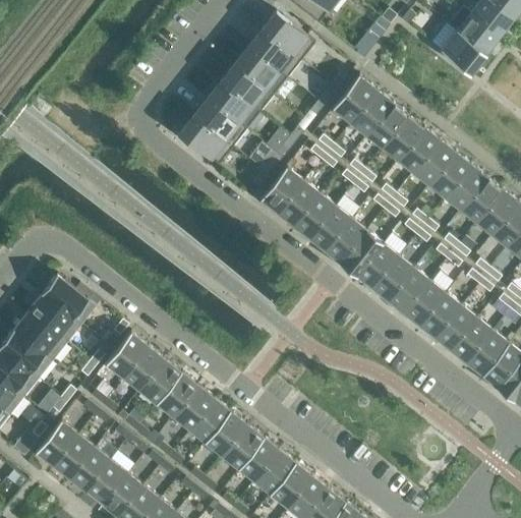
[(288,0),(319,23),(336,0),(293,0),(293,1),(290,0),(288,0)]
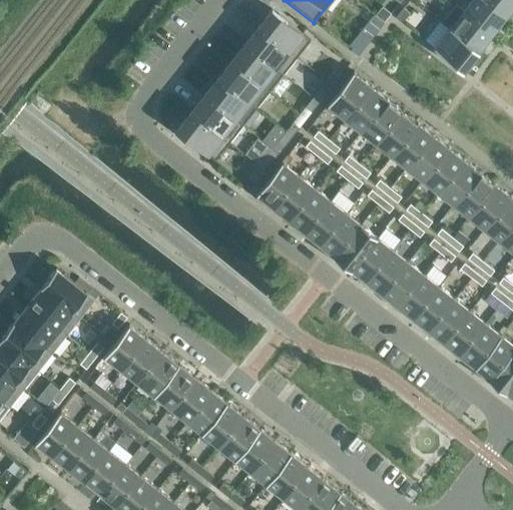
[(473,0),(463,13),(492,36),(505,20),(480,0),(473,0)]
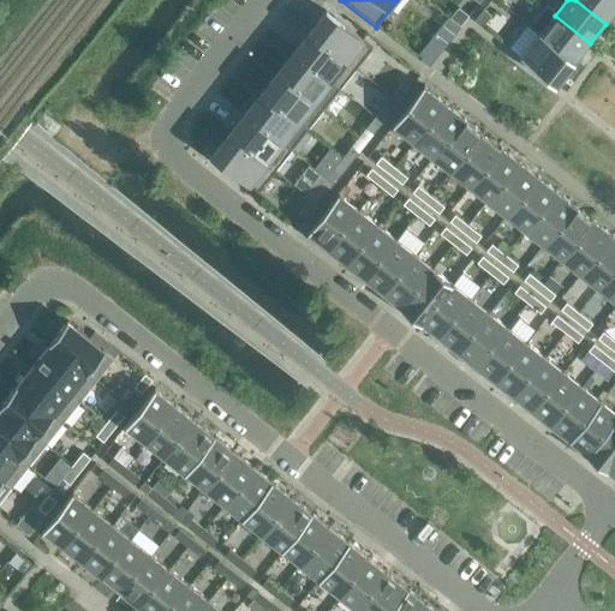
[(614,0),(575,0),(605,24),(614,11),(614,0)]
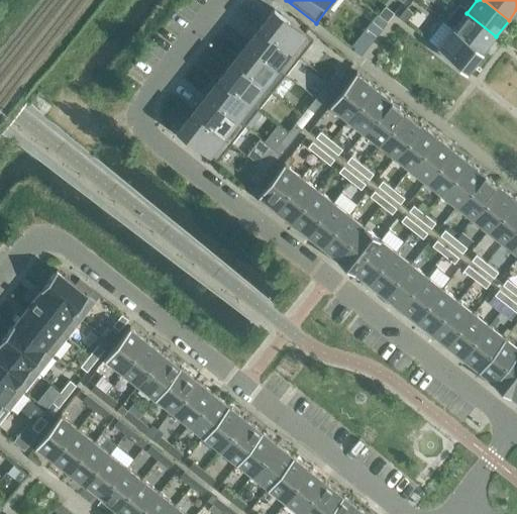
[(452,30),(482,54),(496,36),(467,13),(459,8),(446,25),(452,30)]
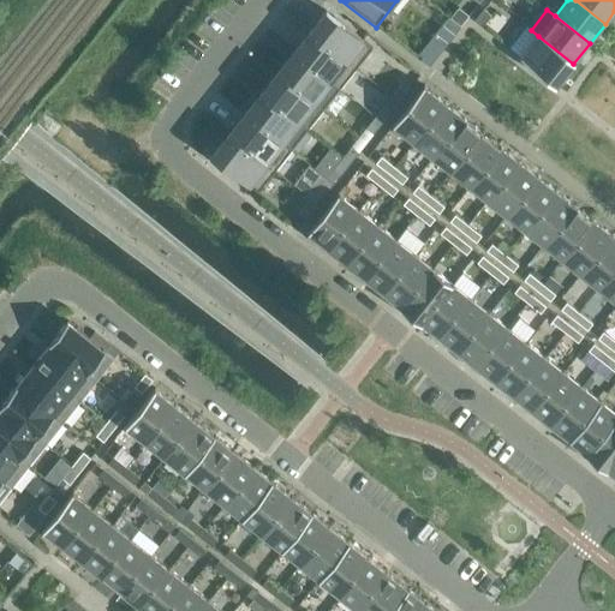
[(460,30),(469,19),(458,11),(451,22),(460,30)]
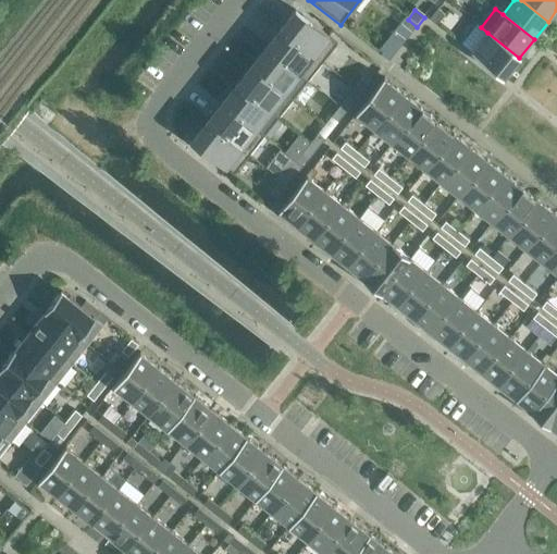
[(437,11),(429,22),(436,27),(444,16),(437,11)]
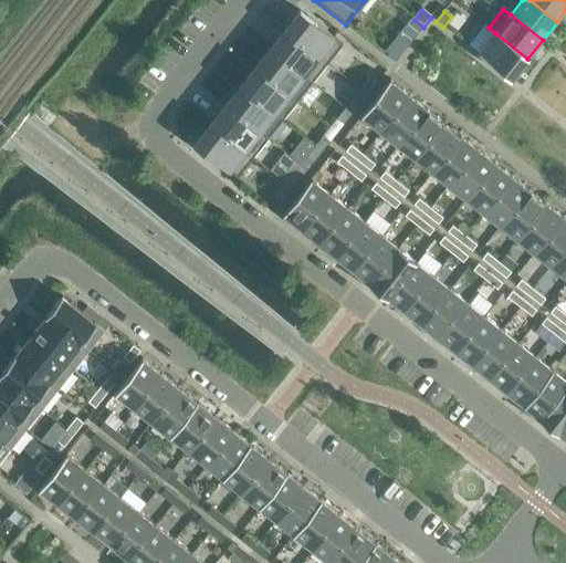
[(284,32),(327,66),(343,47),(300,12),(284,32)]
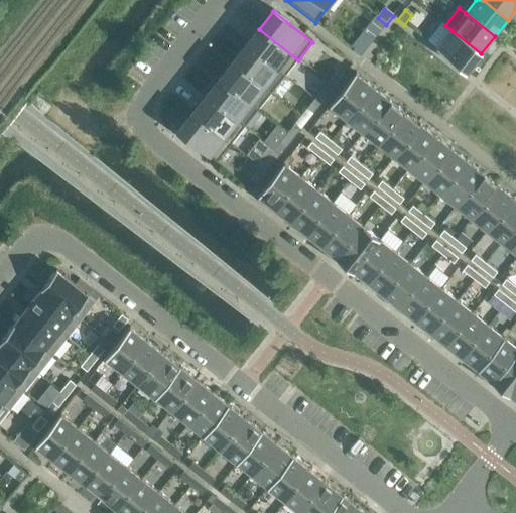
[(298,60),(259,29),(246,46),(284,78),(298,60)]
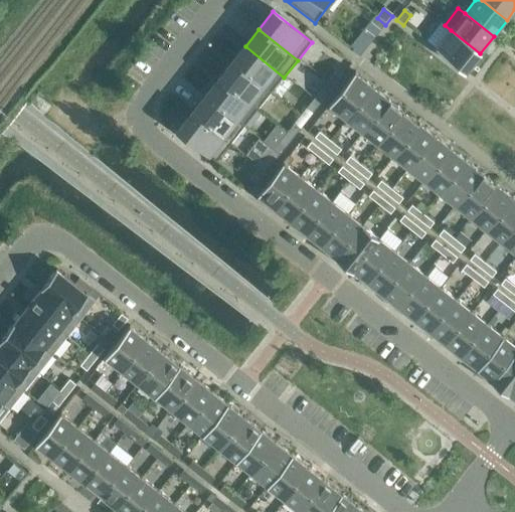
[(451,30),(436,49),(435,50),(465,73),(480,53),(451,30)]
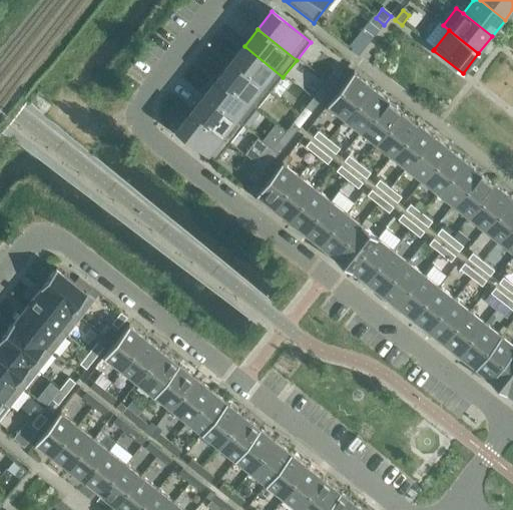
[(358,58),(366,47),(358,40),(351,49),(352,51),(351,52),(358,58)]
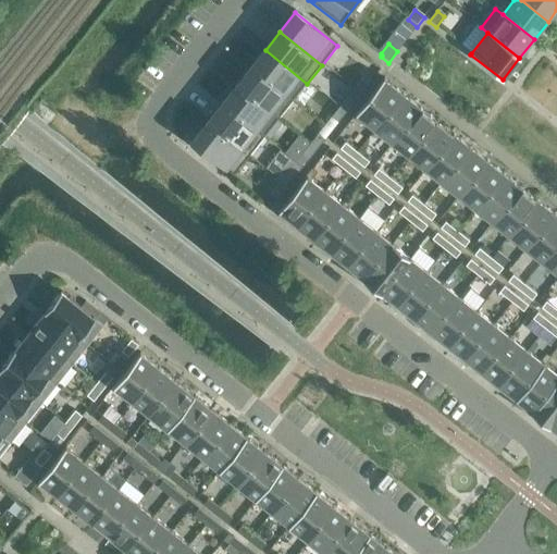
[(307,84),(265,50),(250,69),(293,101),(307,84)]
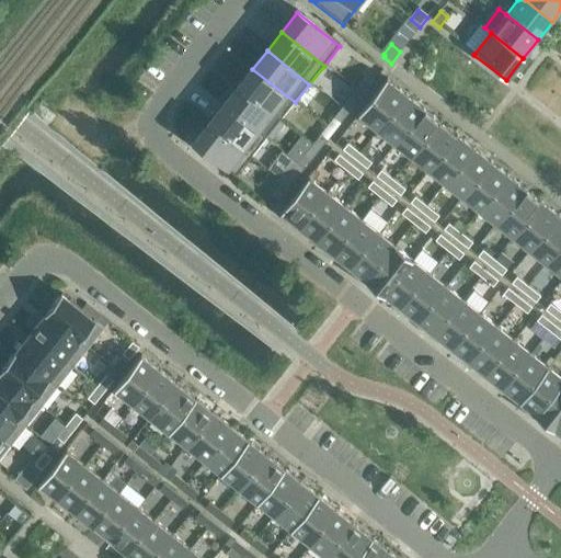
[(295,102),(252,69),(238,88),(281,121),(295,102)]
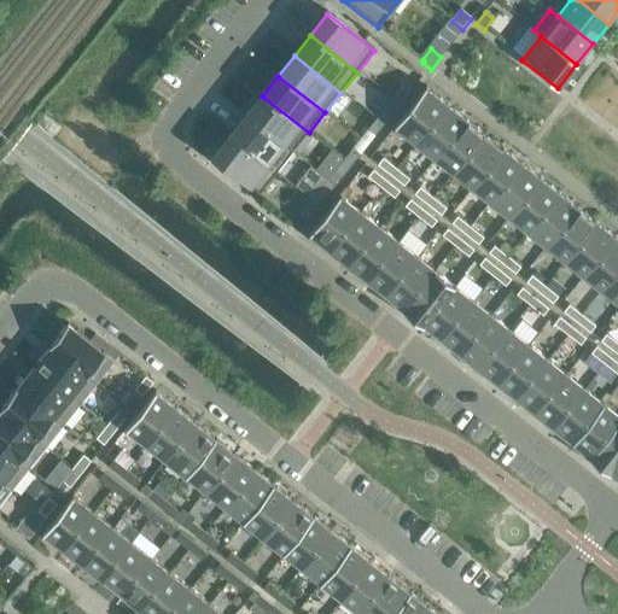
[(401,88),(392,100),(400,106),(409,94),(401,88)]
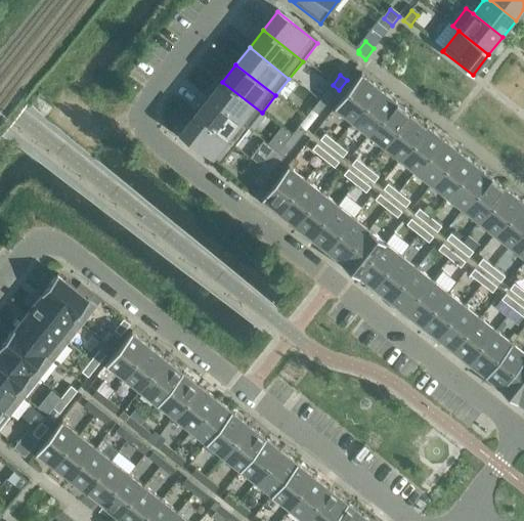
[(334,109),(352,123),(379,90),(361,77),(362,76),(361,75),(334,109)]
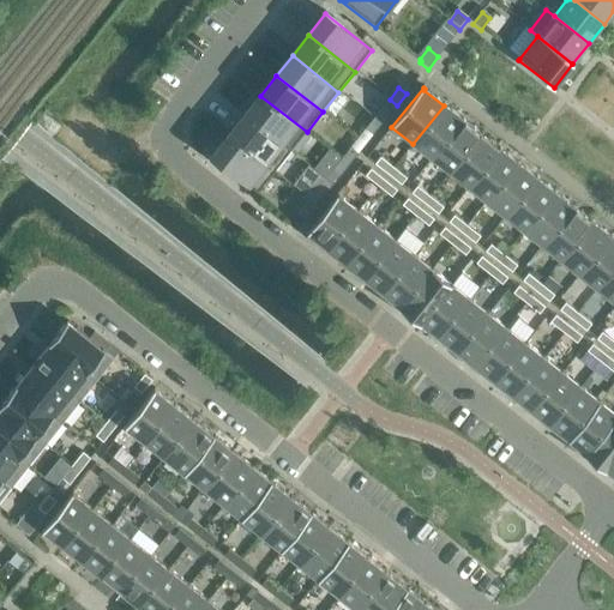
[(307,132),(260,96),(244,116),(290,152),(307,132)]
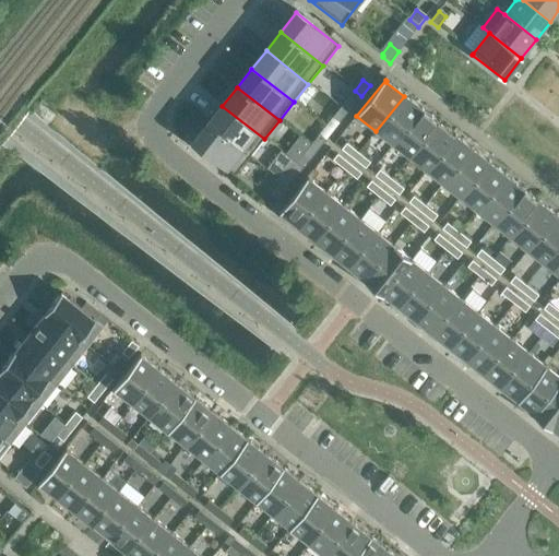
[(376,131),(393,145),(421,110),(404,96),(376,131)]
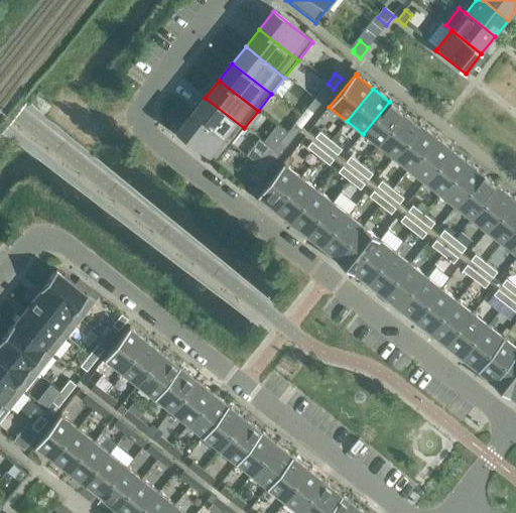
[(313,101),(320,106),(328,96),(321,91),(313,101)]
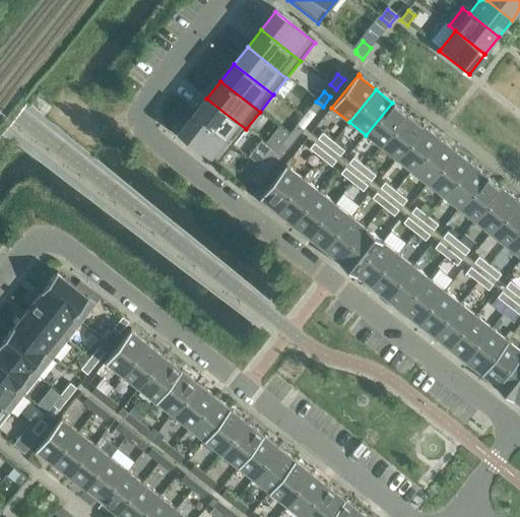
[(246,129),(206,99),(193,116),(233,146),(246,129)]
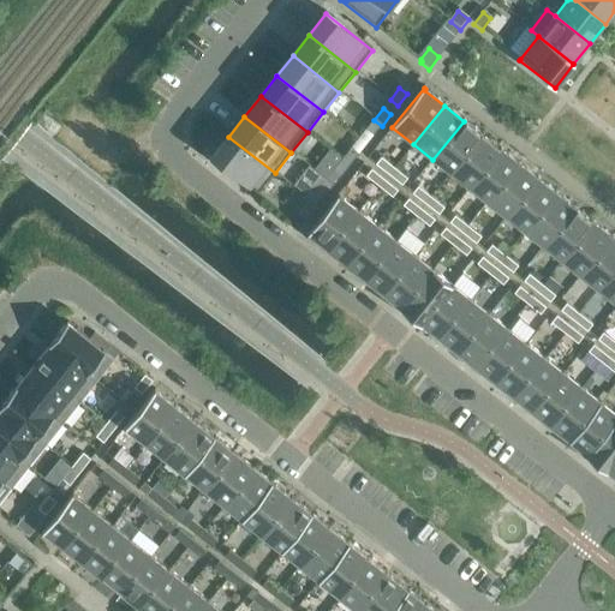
[(372,137),(382,126),(374,120),(365,131),(372,137)]
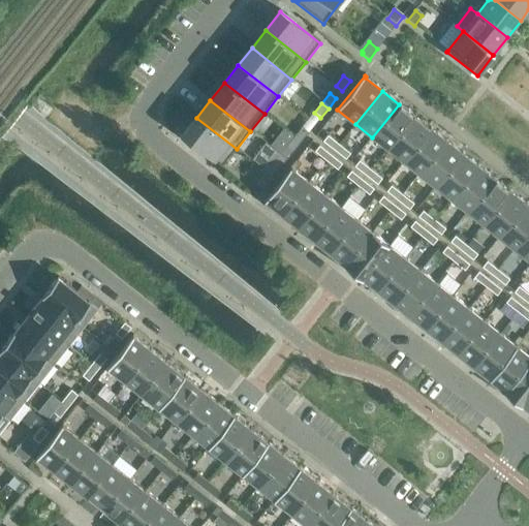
[(372,137),(387,150),(413,116),(399,104),(372,137)]
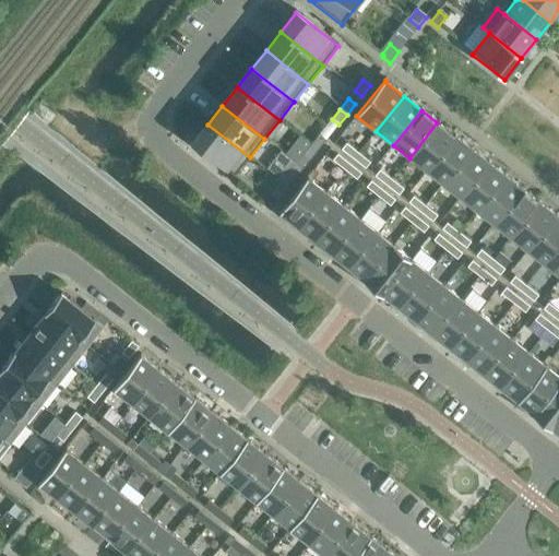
[(409,158),(426,172),(454,137),(437,122),(409,158)]
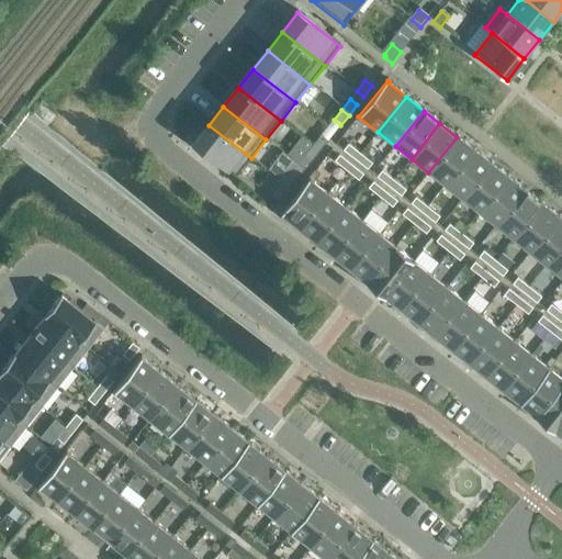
[(209,125),(193,145),(236,178),(251,158),(209,125)]
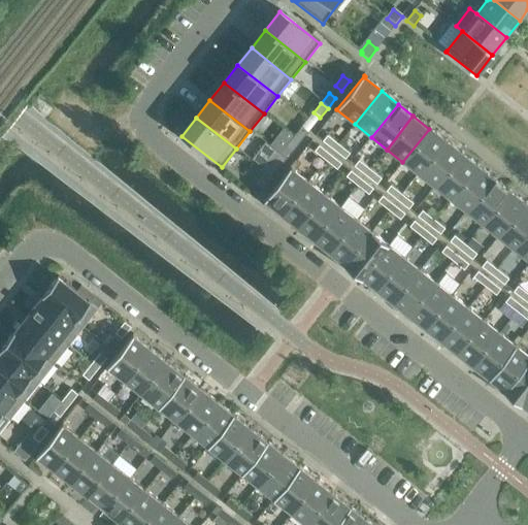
[(294,137),(300,142),(308,133),(301,128),(294,137)]
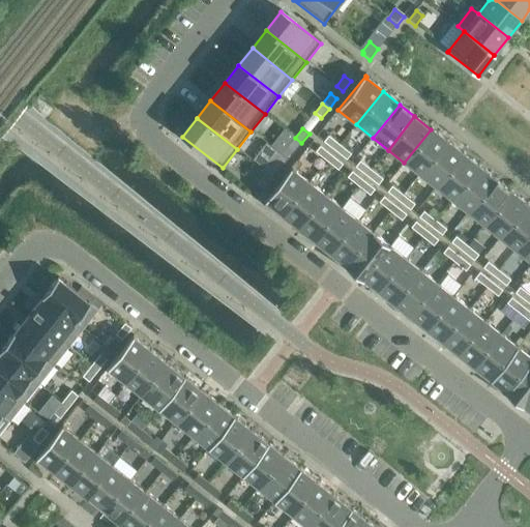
[(404,163),(419,175),(446,142),(431,129),(404,163)]
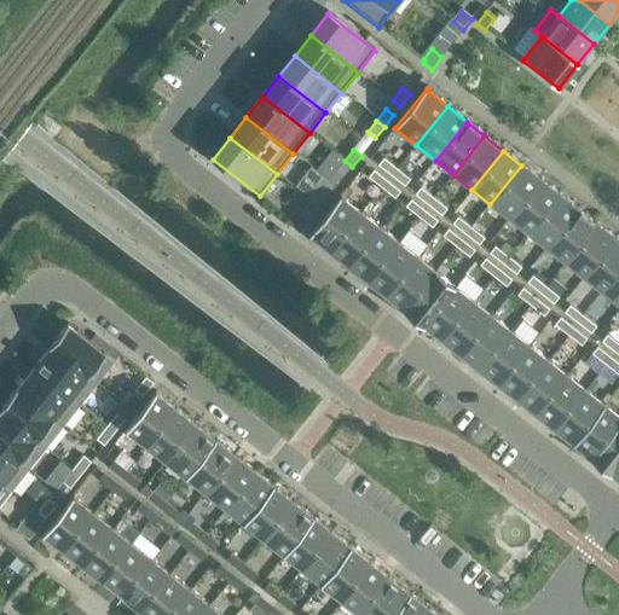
[(383,160),(377,167),(391,178),(397,170),(383,160)]
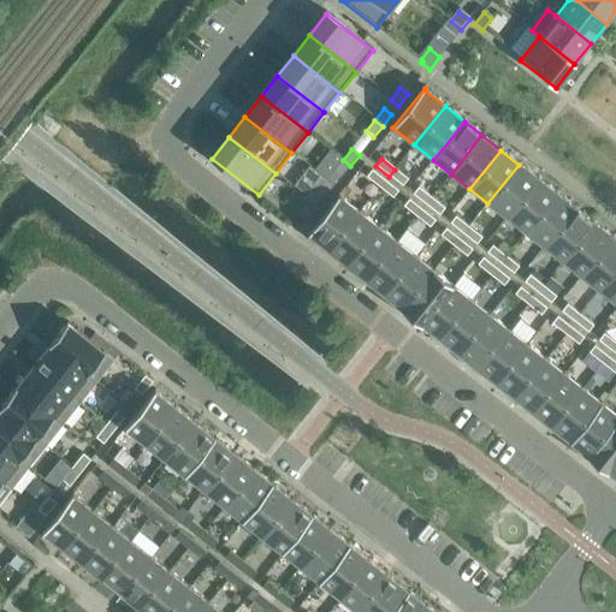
[(342,178),(350,166),(343,160),(333,172),(342,178)]
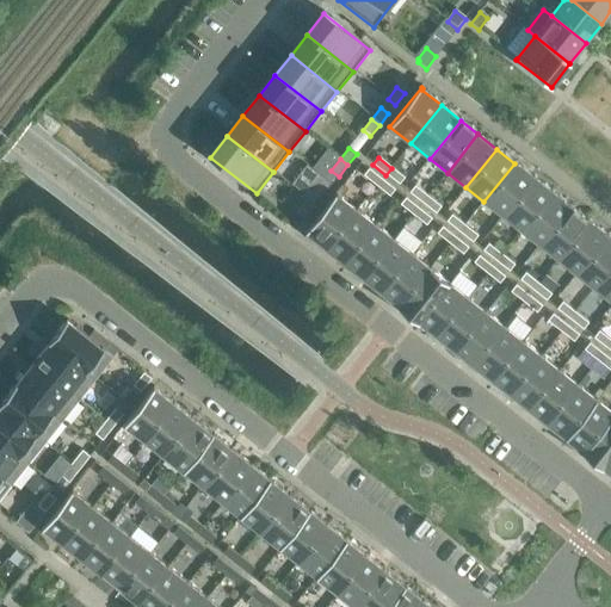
[(483,202),(503,217),(534,178),(514,163),(483,202)]
